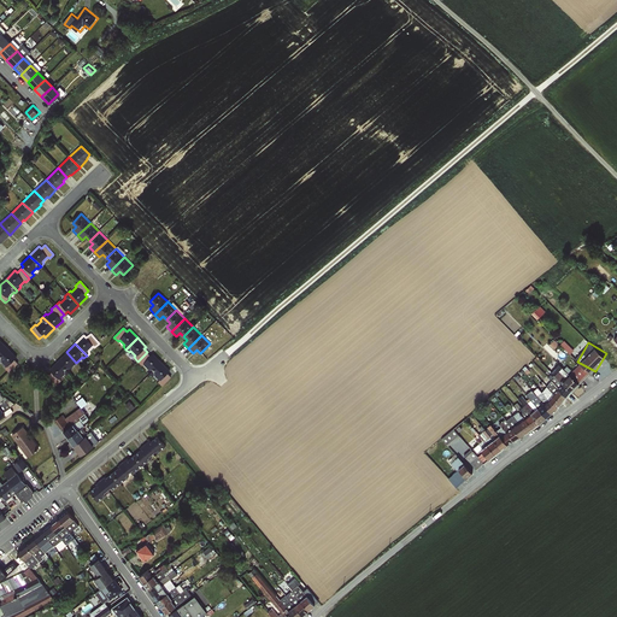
[(9,348),(0,356),(0,362),(1,362),(6,366),(5,368),(9,372),(18,363),(15,359),(17,357),(9,348)]
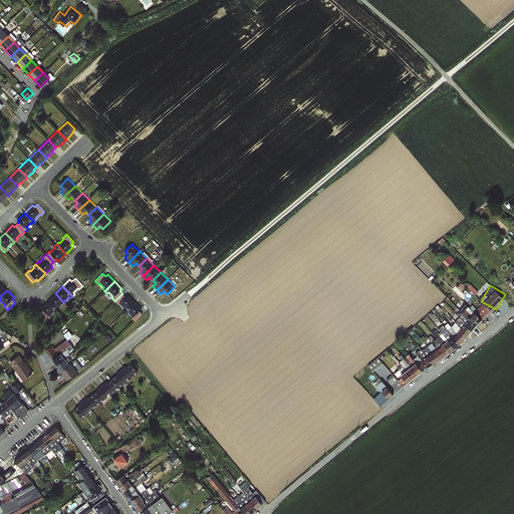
[(48,300),(57,310),(60,307),(59,306),(63,302),(55,293),(48,300)]
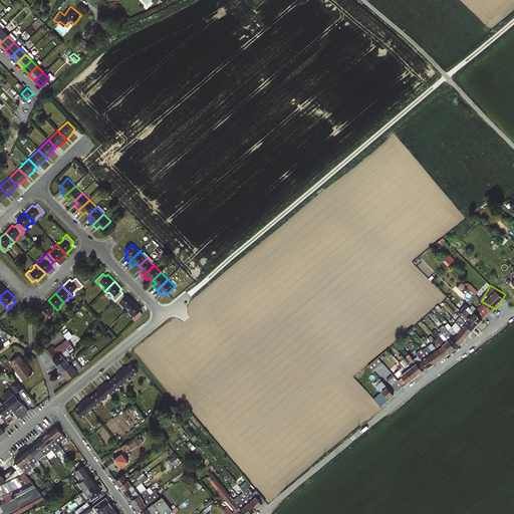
[(122,293),(114,301),(118,304),(119,303),(123,307),(122,308),(124,310),(135,301),(127,294),(125,296),(122,293)]
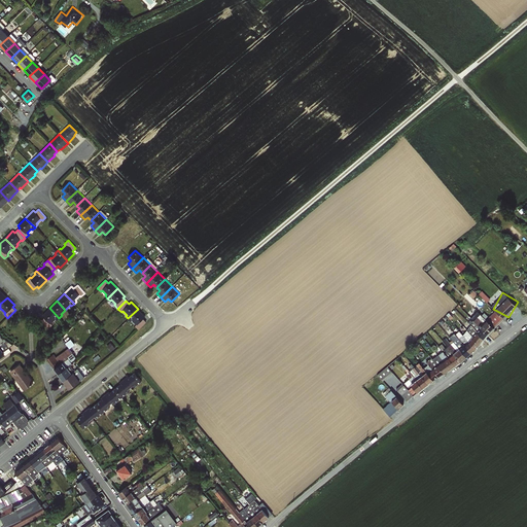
[(59,318),(49,308),(42,315),(44,317),(41,320),(48,328),(53,324),(51,323),(56,319),(57,320),(59,318)]
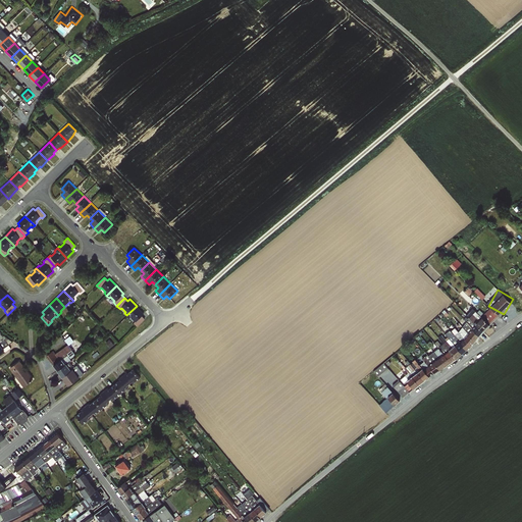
[(137,306),(126,315),(129,318),(131,317),(135,321),(134,322),(137,326),(145,318),(142,315),(144,313),(137,306)]
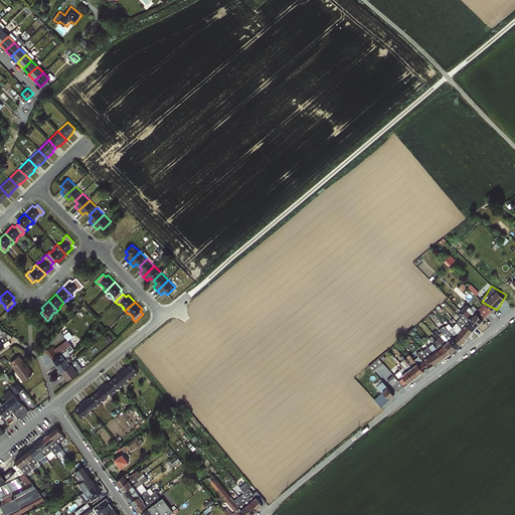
[(409,381),(461,349),(486,319),(484,317),(489,314),(491,312),(484,306),(475,311),(467,304),(462,310),(472,319),(458,336),(438,349),(444,342),(434,333),(431,338),(434,343),(423,350),(422,350),(418,352),(420,356),(415,359),(413,357),(411,353),(406,357),(403,354),(399,358),(396,361),(404,374),(402,376),(409,381)]
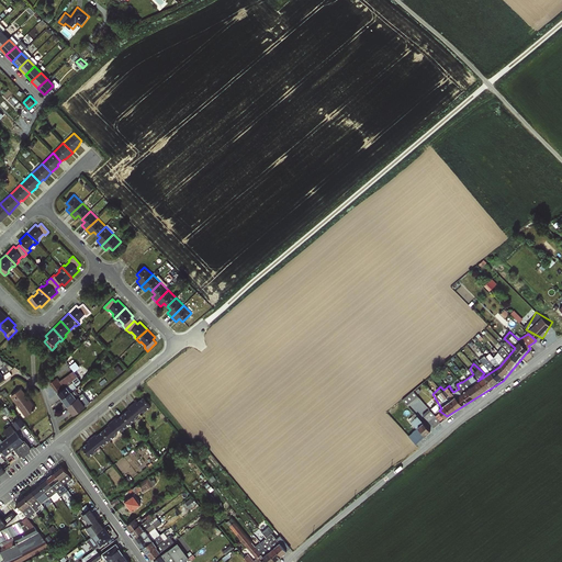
[(71,356),(67,360),(74,369),(79,364),(71,356)]
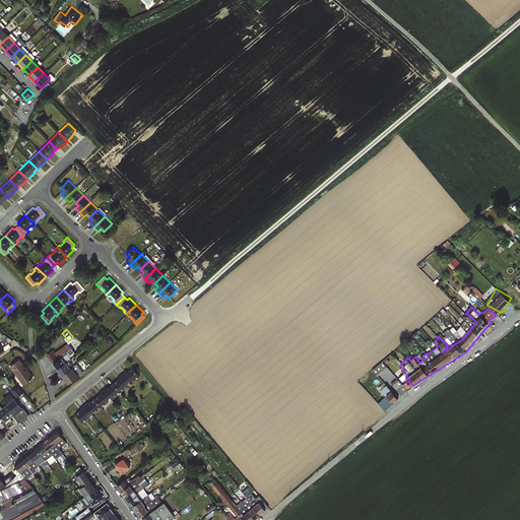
[(444,340),(449,347),(455,343),(449,336),(444,340)]
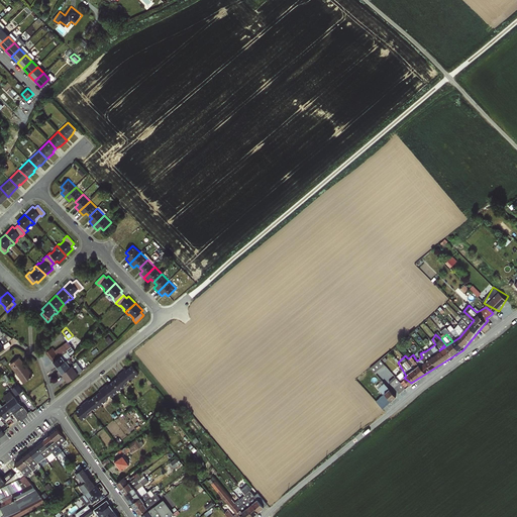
[(55,346),(49,350),(70,382),(81,376),(69,356),(77,351),(70,340),(56,349),(55,346)]
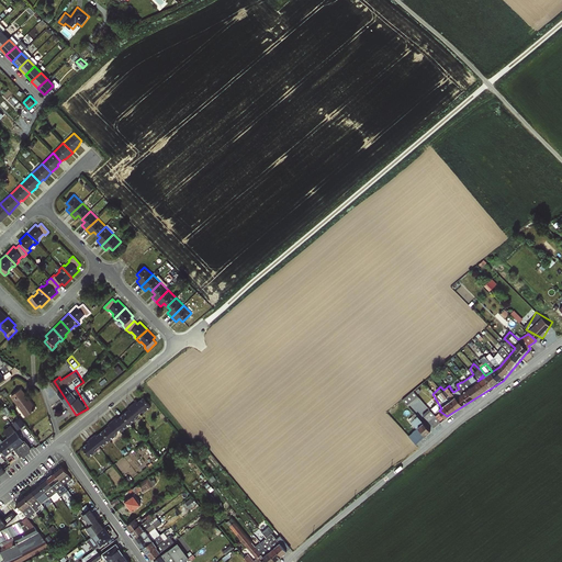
[(25,417),(37,408),(23,386),(11,394),(25,417)]
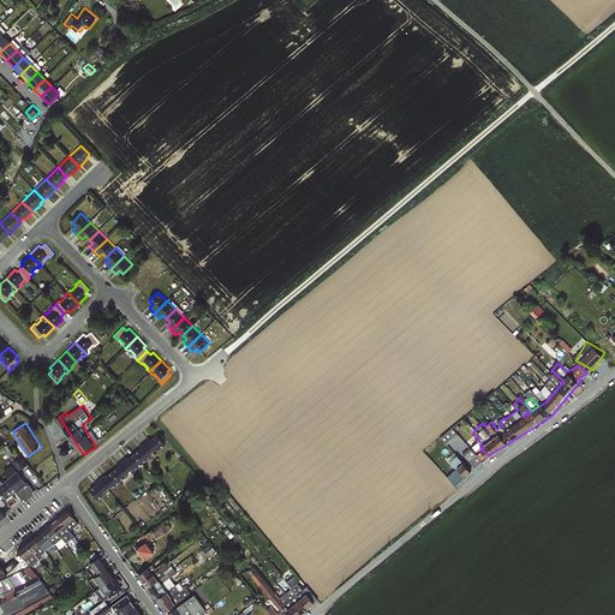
[(442,436),(447,442),(459,433),(454,427),(442,436)]
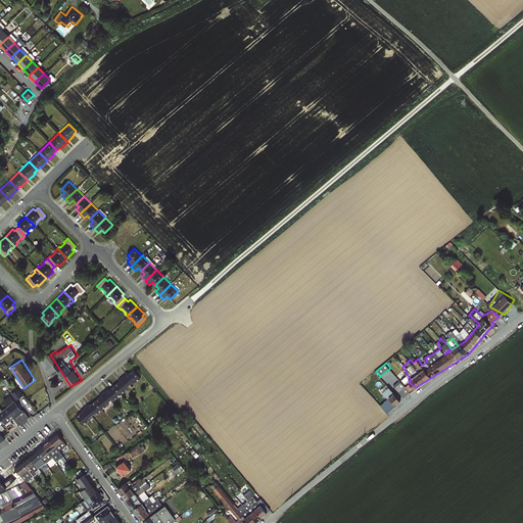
[(137,369),(76,413),(83,423),(144,379),(137,369)]
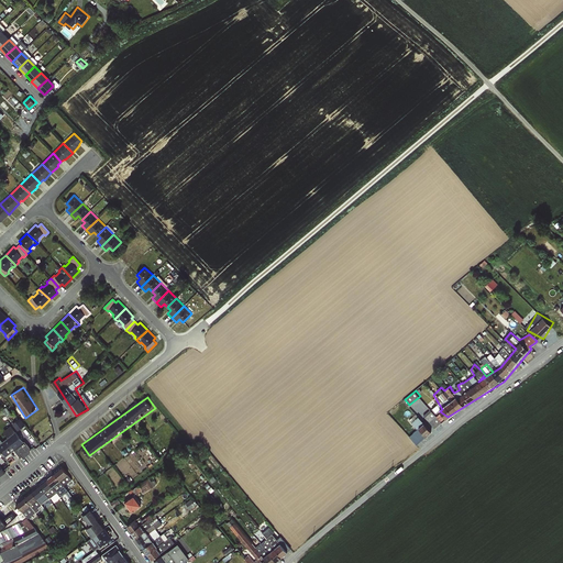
[(445,419),(443,416),(440,419),(431,409),(424,415),(437,428),(445,419)]
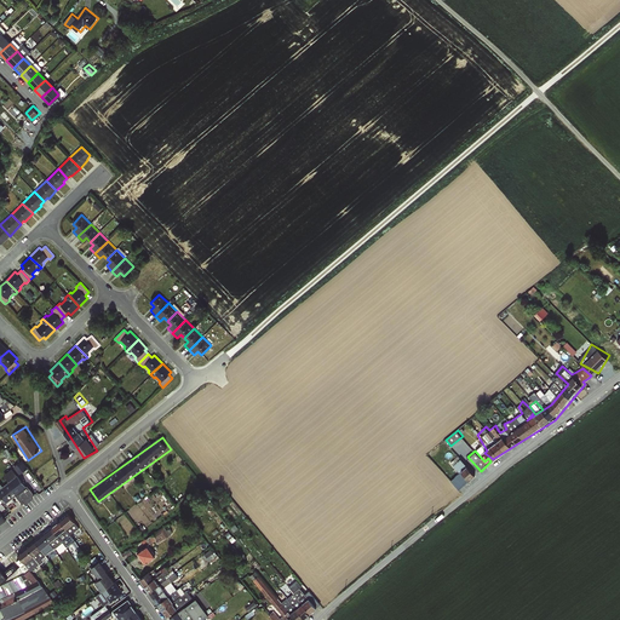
[(474,480),(480,472),(459,455),(453,463),(474,480)]
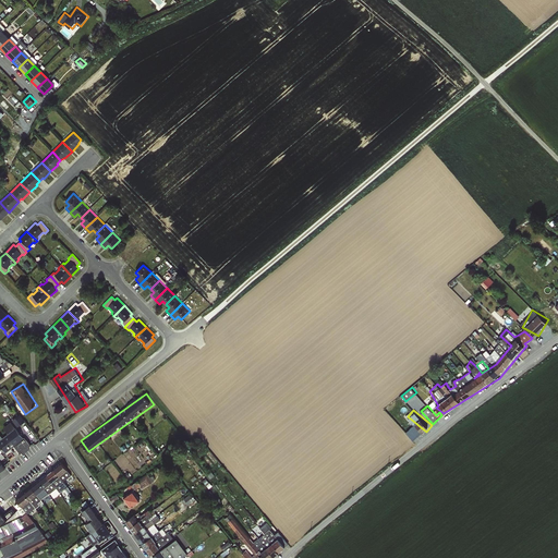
[(21,415),(14,420),(19,426),(25,422),(21,415)]
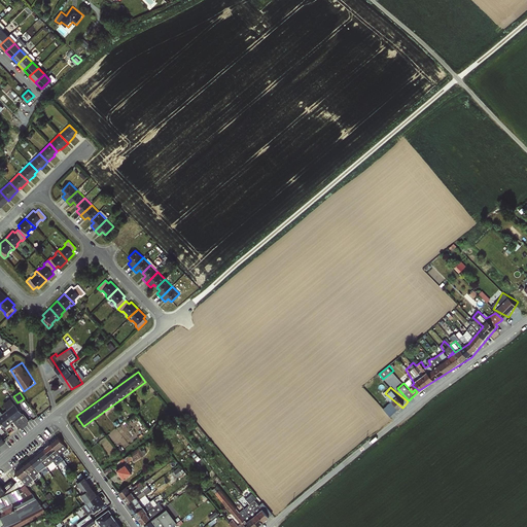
[(391,416),(398,410),(391,401),(384,408),(391,416)]
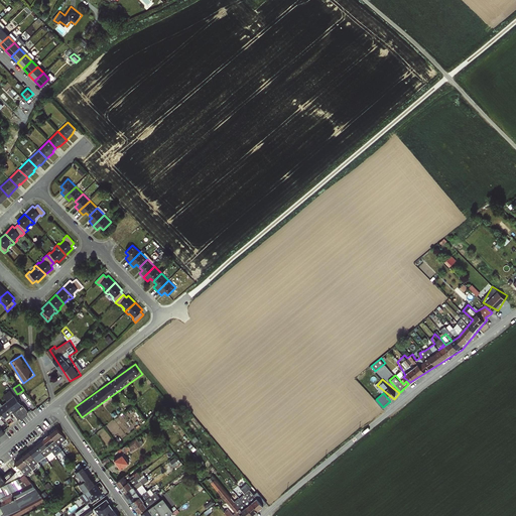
[(16,397),(0,409),(0,410),(7,419),(14,413),(19,420),(28,412),(16,397)]
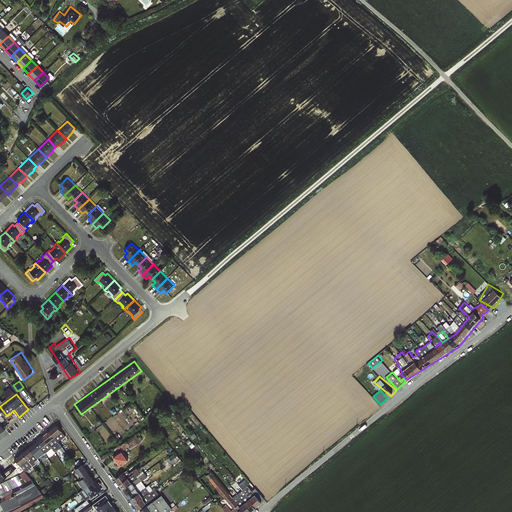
[(59,425),(16,457),(27,471),(41,460),(39,458),(53,447),(56,450),(70,440),(59,425)]
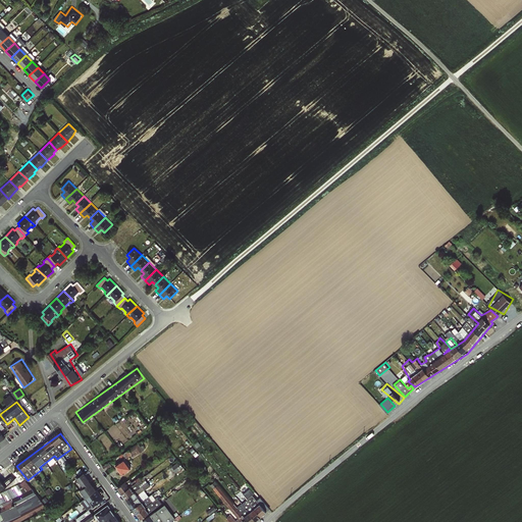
[(140,453),(144,451),(140,444),(125,452),(128,457),(138,451),(140,453)]
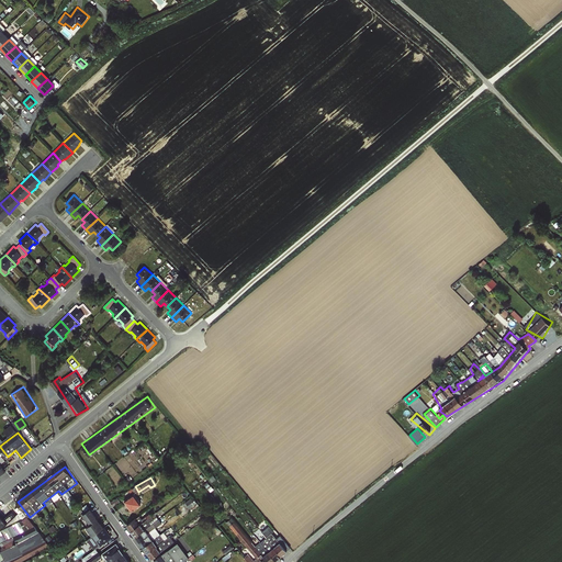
[(134,510),(143,504),(137,494),(127,501),(134,510)]
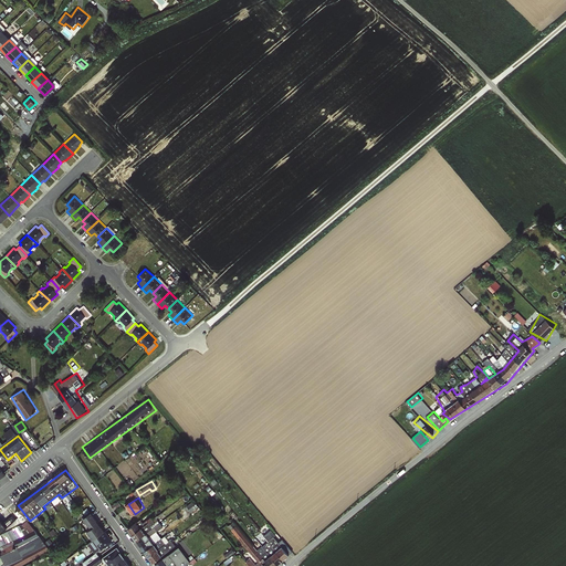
[(196,500),(188,504),(191,511),(199,506),(196,500)]
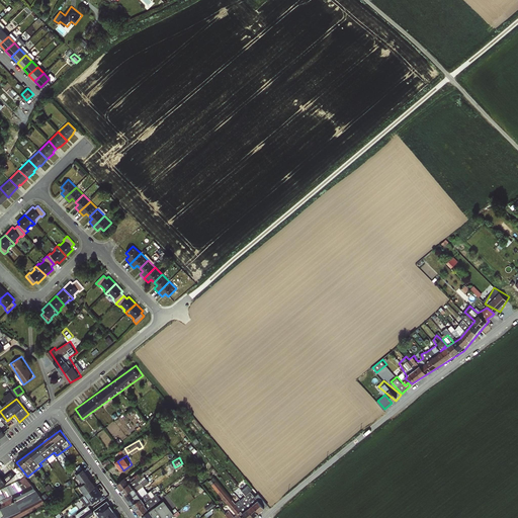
[(163,466),(169,476),(175,471),(168,462),(163,466)]
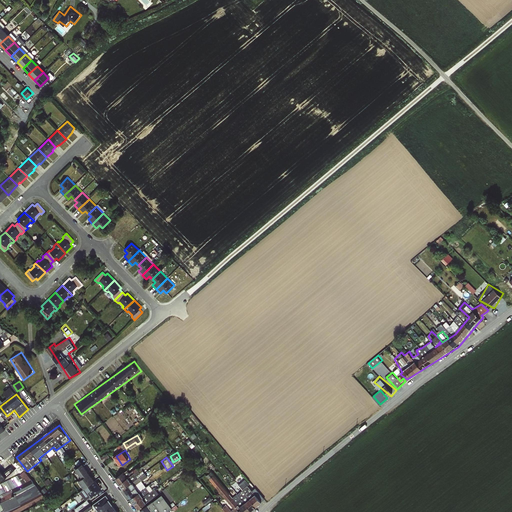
[(89,499),(104,490),(85,463),(77,469),(83,478),(79,481),(84,489),(81,491),(87,500),(76,508),(79,511),(87,511),(95,507),(89,499)]
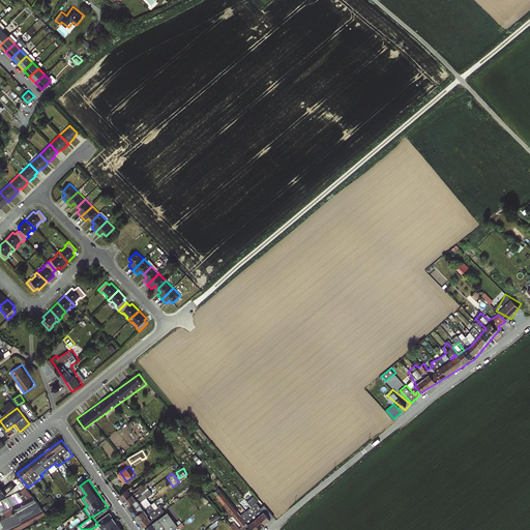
[(133,487),(121,494),(137,516),(153,504),(148,497),(154,494),(149,487),(146,489),(143,483),(135,490),(133,487)]
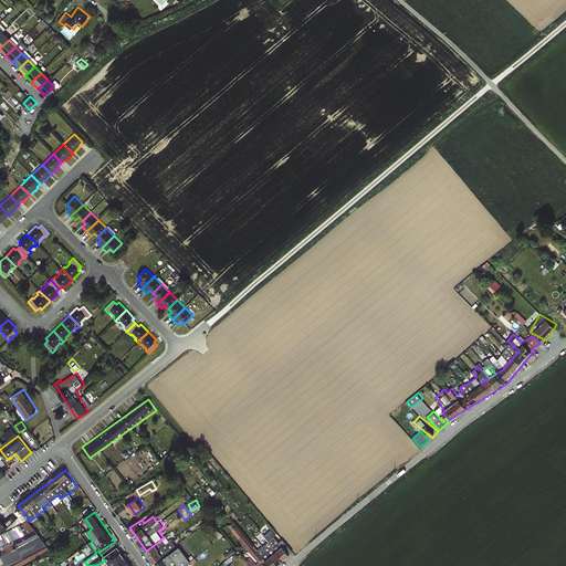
[(0,565),(19,565),(51,549),(28,520),(0,533),(0,565)]
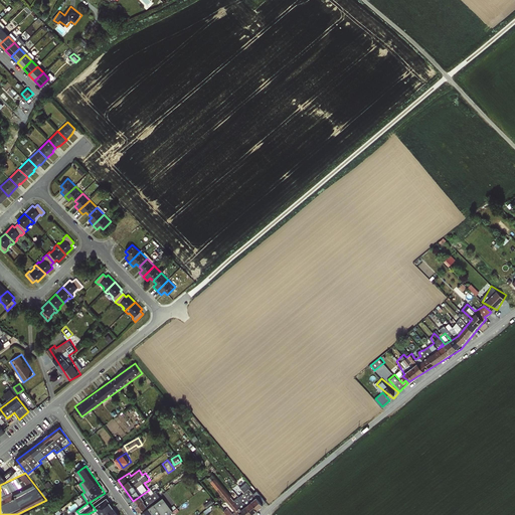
[(226,514),(244,514),(234,501),(212,475),(207,478),(234,511),(232,513),(226,508),(223,510),(226,514)]
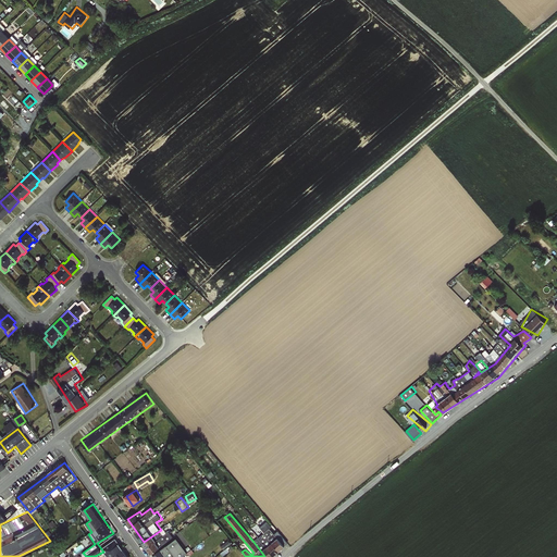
[(259,528),(279,551),(284,546),(287,543),(277,531),(274,534),(269,528),(265,530),(264,529),(263,529),(261,527),(259,528)]
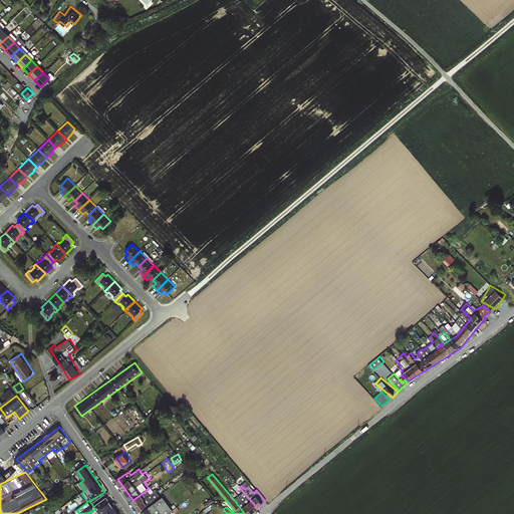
[(141,510),(162,496),(157,490),(155,491),(152,487),(134,500),(141,510)]
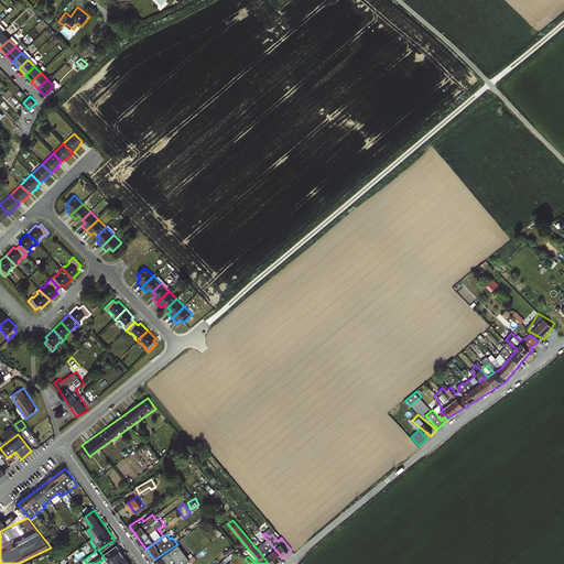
[(282,557),(262,534),(259,537),(263,542),(262,543),(268,550),(267,552),(277,563),(282,557)]
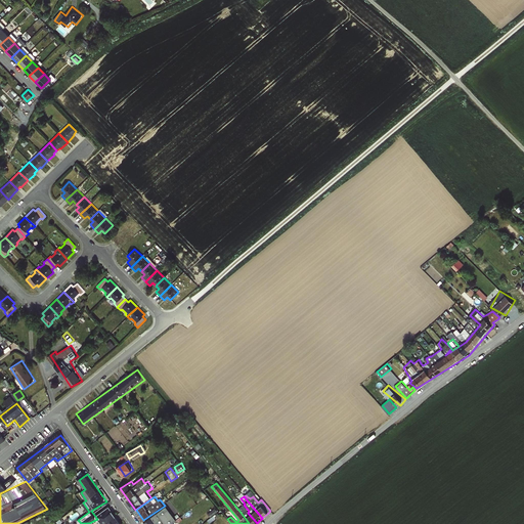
[(238,510),(249,523),(255,523),(257,523),(248,513),(239,503),(238,503),(237,504),(239,508),(238,510)]
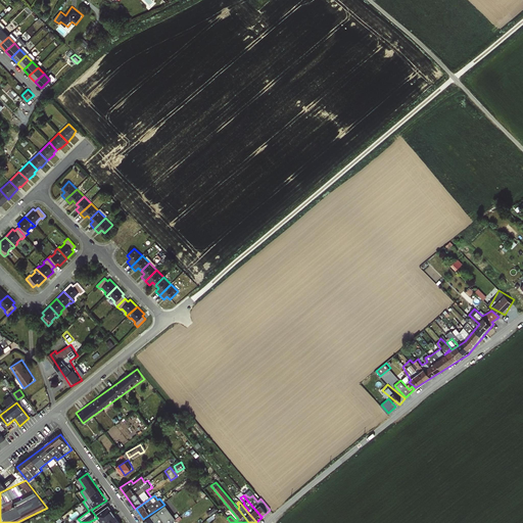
[(122,522),(110,505),(96,514),(102,522),(122,522)]
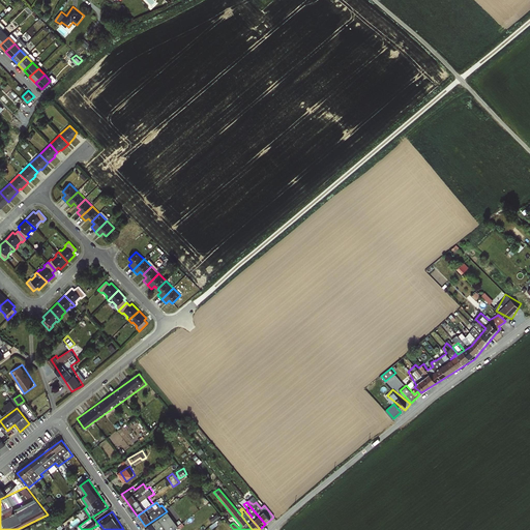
[(176,529),(175,529),(179,526),(171,512),(147,527),(149,529),(176,529)]
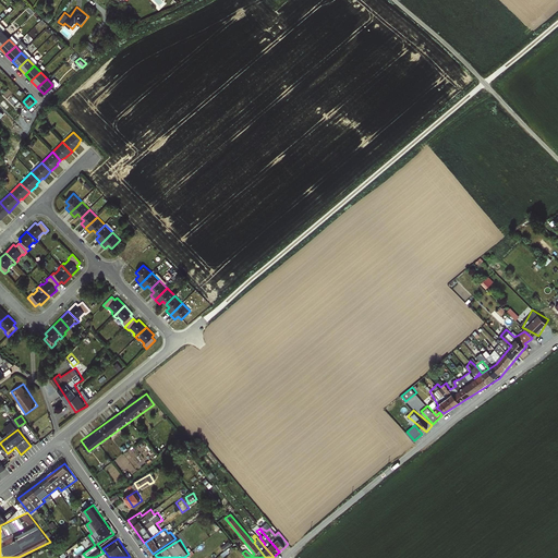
[(230,541),(222,546),(225,549),(233,544),(230,541)]
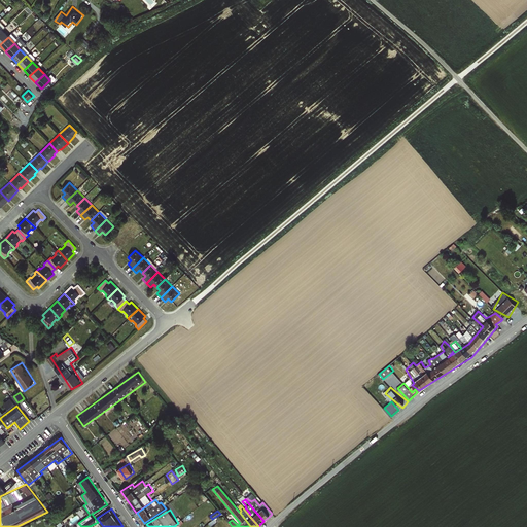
All buildings are outlined.
